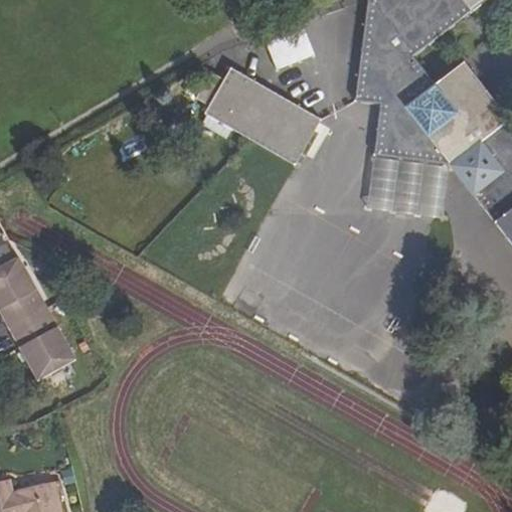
[(453,165),(511,243),(511,122),(465,61),(436,82),(415,55),(487,0),(367,0),(355,101),(380,105),(406,108),(403,132),(430,135),(453,165)]
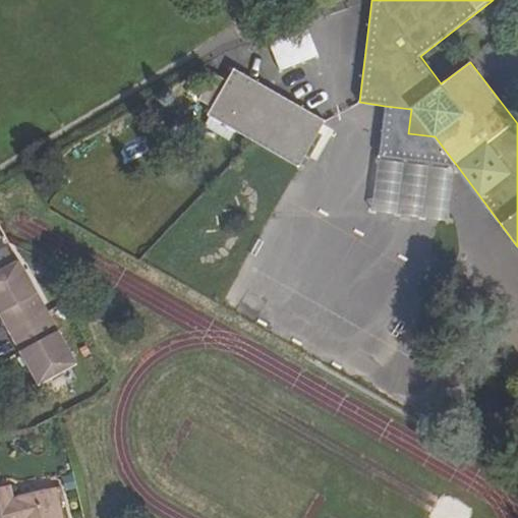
[(207,113),(253,139),(280,94),(233,66),(226,78),(213,70),(197,96),(211,104),(207,113)]
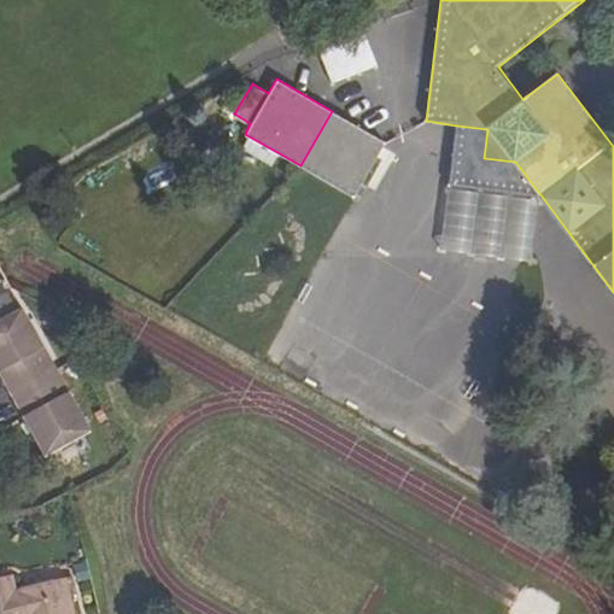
[(300,165),(355,197),(385,142),(332,111),(300,165)]
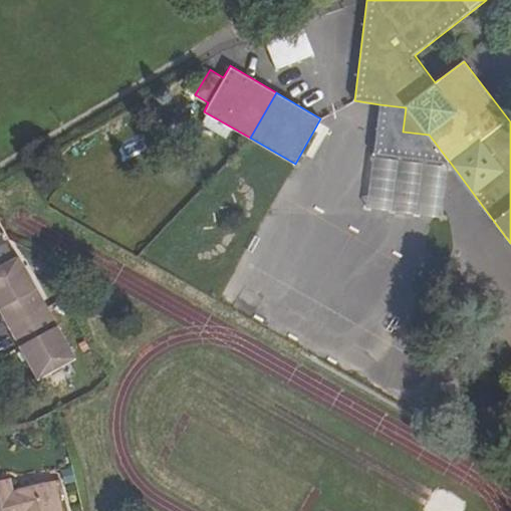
[(46,299),(21,252),(16,254),(8,240),(0,244),(0,301),(1,304),(9,319),(46,299)]
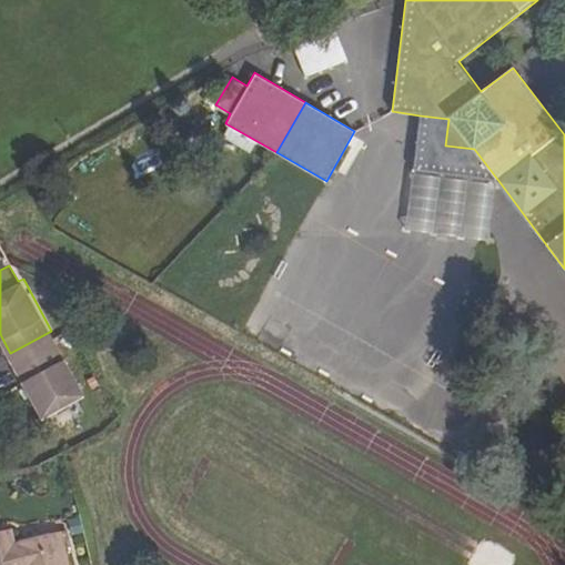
[(23,379),(43,416),(86,393),(58,343),(17,365),(23,379)]
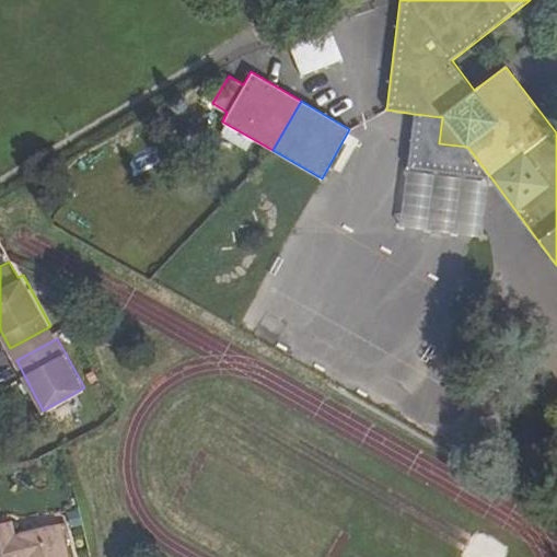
[(71,556),(62,519),(55,521),(16,531),(13,517),(0,520),(0,533),(6,556),(71,556)]
